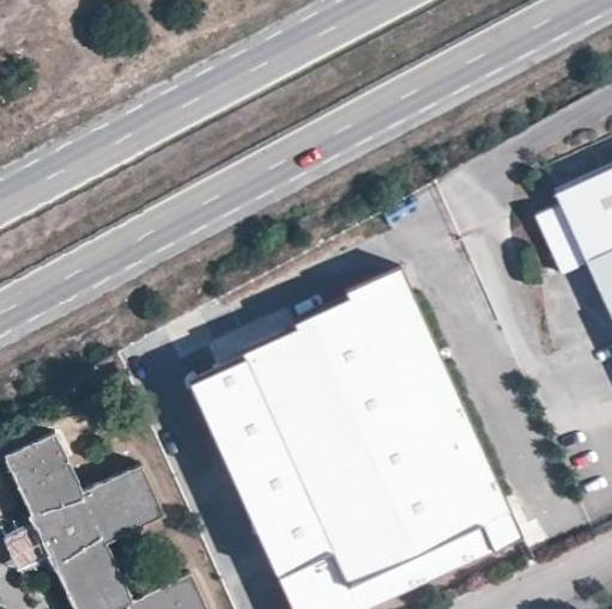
[(611,152),(547,184),(611,328),(611,152)]
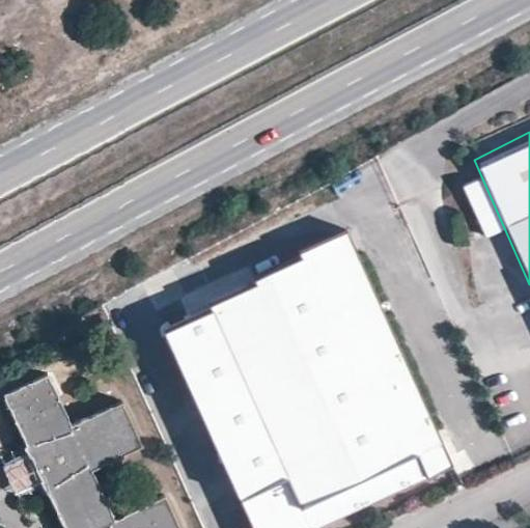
[(346,232),(325,243),(336,268),(358,257),(346,232)]
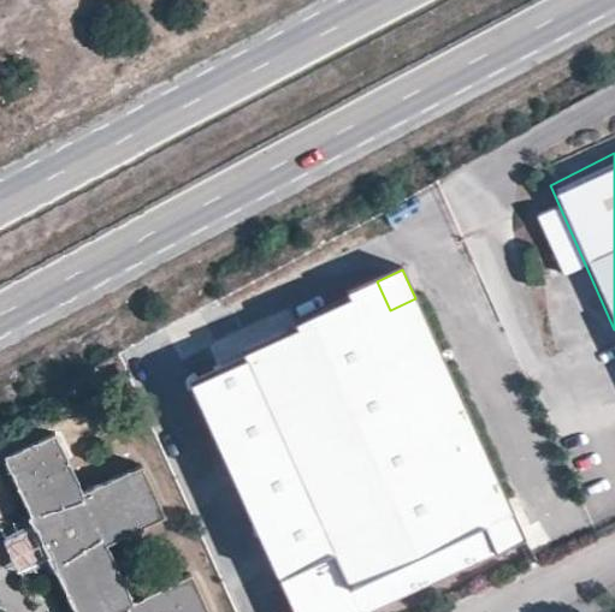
[(232,447),(242,497),(259,494),(267,527),(278,580),(308,574),(325,611),(366,611),(527,541),(415,298),(390,310),(377,281),(349,295),(352,302),(293,328),(295,333),(240,358),(243,364),(191,388),(205,415),(225,411),(232,447)]
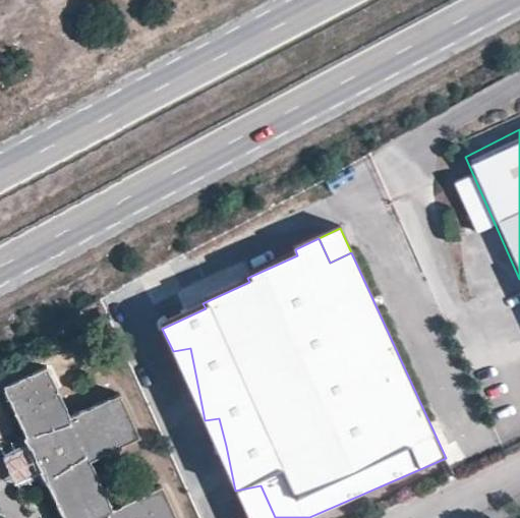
[(204,418),(205,420),(196,379),(190,348),(173,351),(185,379),(204,418)]
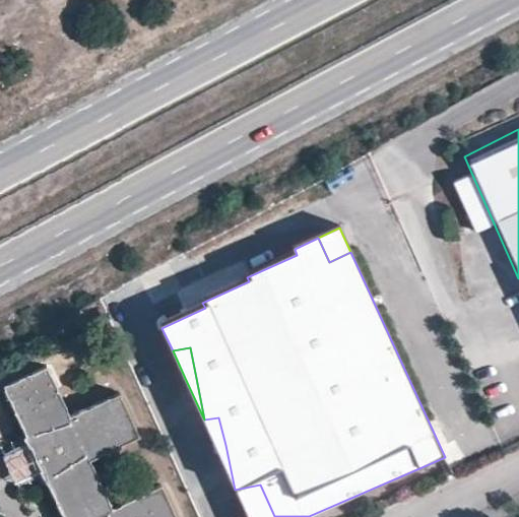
[(24,441),(45,483),(59,516),(173,516),(159,488),(112,510),(92,468),(140,446),(117,396),(69,418),(48,373),(3,393),(24,441)]
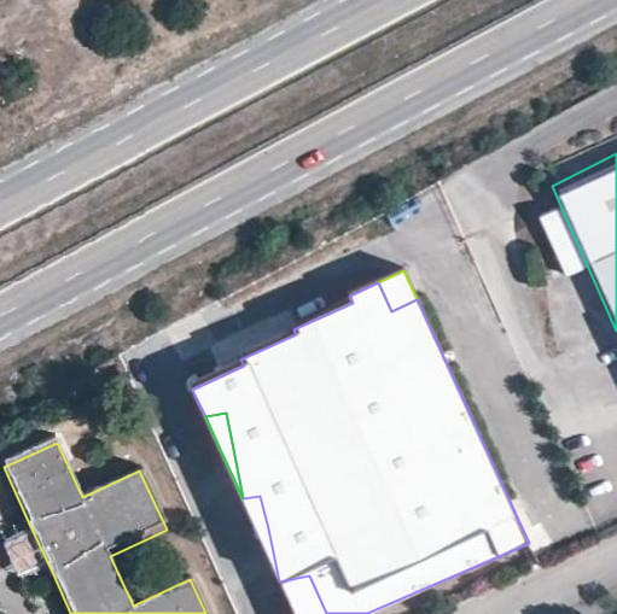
[(258,534),(279,582),(268,528),(260,496),(243,498),(258,534)]
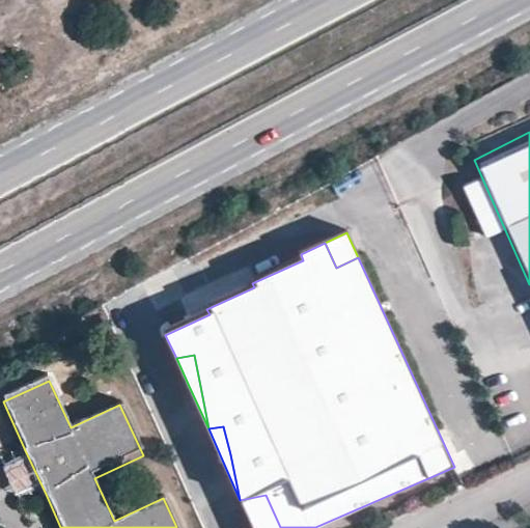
[(0,471),(17,507),(46,494),(25,450),(0,462),(0,471)]
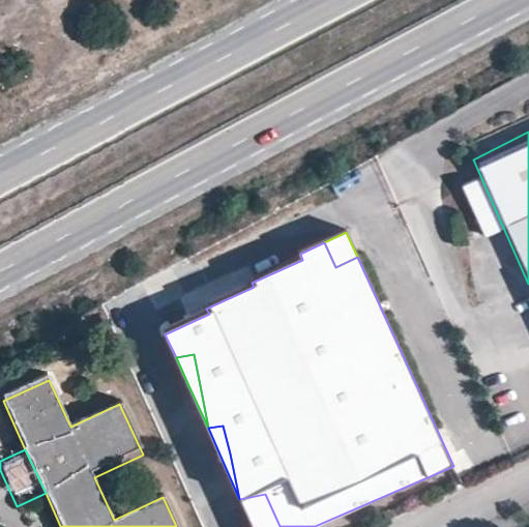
[(252,526),(280,526),(265,494),(239,499),(252,526)]
